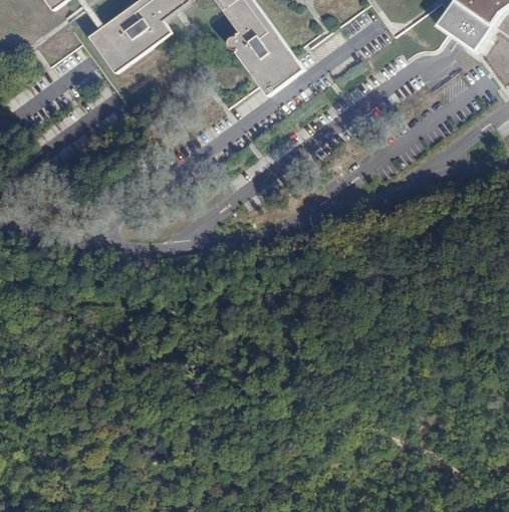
[(43,0),(50,9),(63,0),(43,0)]
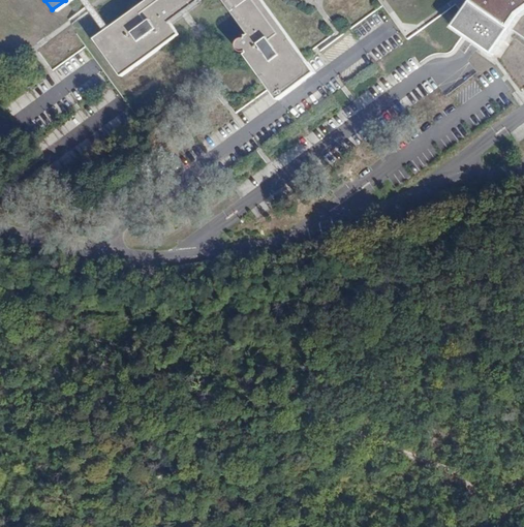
[(266,88),(303,60),(301,58),(257,0),(142,0),(100,31),(91,38),(118,74),(174,33),(165,21),(176,13),(180,10),(182,8),(193,0),(219,0),(244,33),(242,35),(240,35),(240,36),(237,36),(235,37),(233,40),(233,45),(236,50),(240,51),(242,50),(243,51),(241,53),(264,86),(266,88)]
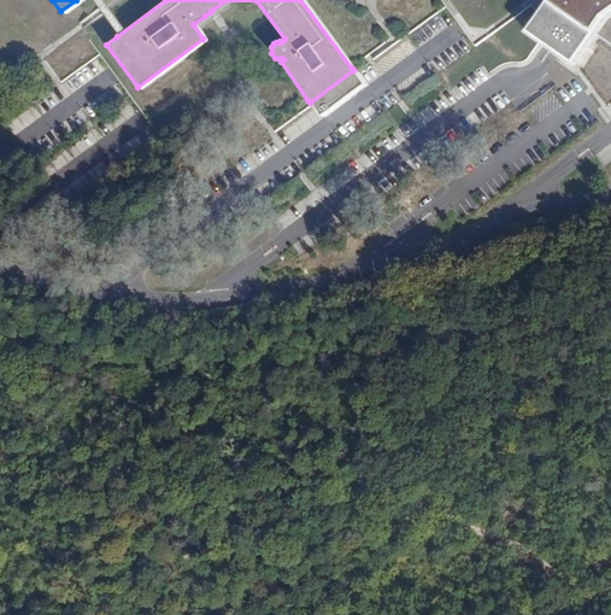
[(544,0),(535,12),(523,29),(533,36),(568,63),(588,29),(597,16),(610,4),(610,0),(544,0)]
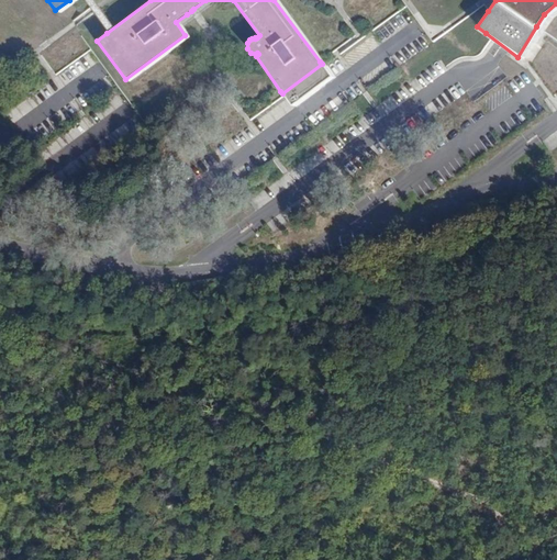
[(331,76),(322,64),(282,93),(291,104),(331,76)]
